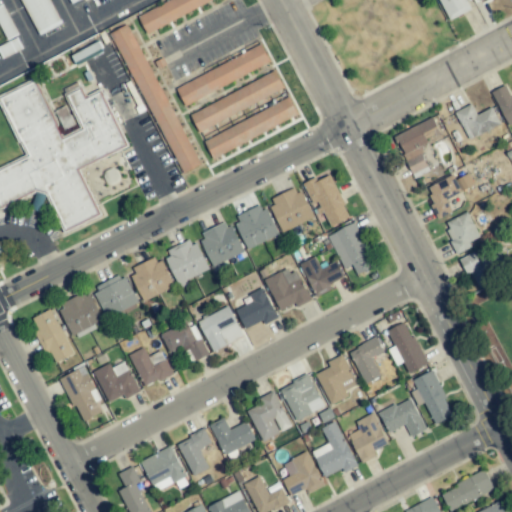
[(19,0),(38,35),(60,24),(48,0),(19,0)]
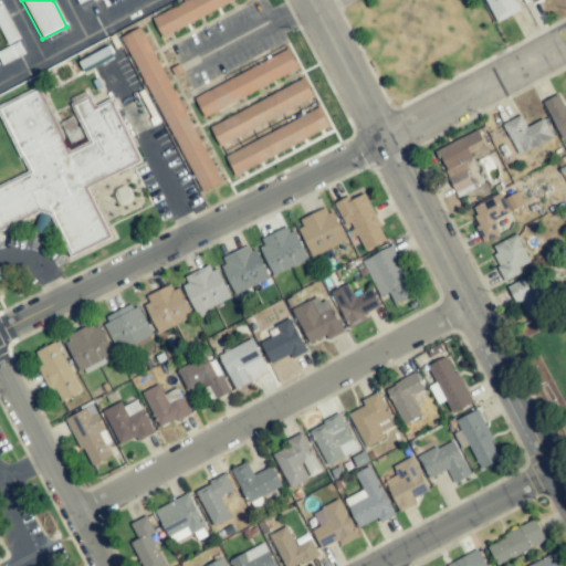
[(186,0),(150,17),(160,37),(237,0),(186,0)]
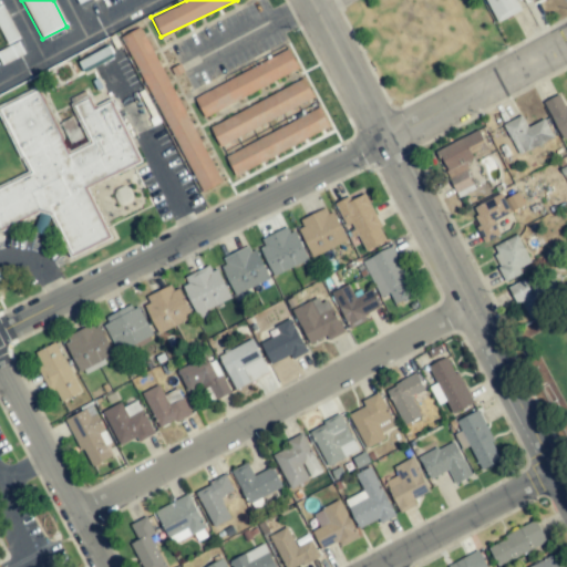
[(485,0),(496,22),(521,11),(515,0),(485,0)]
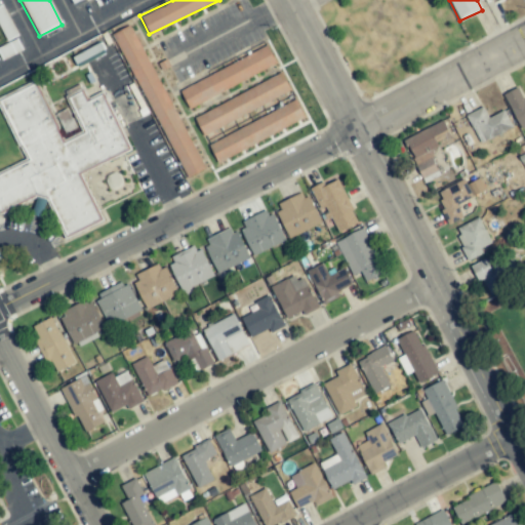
[(0,5),(0,28),(7,41),(18,35),(2,4),(0,5)]
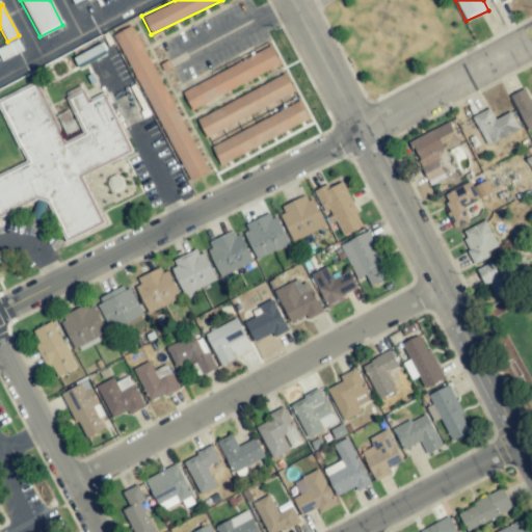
[(115,33),(187,182),(206,173),(134,25),(115,33)]
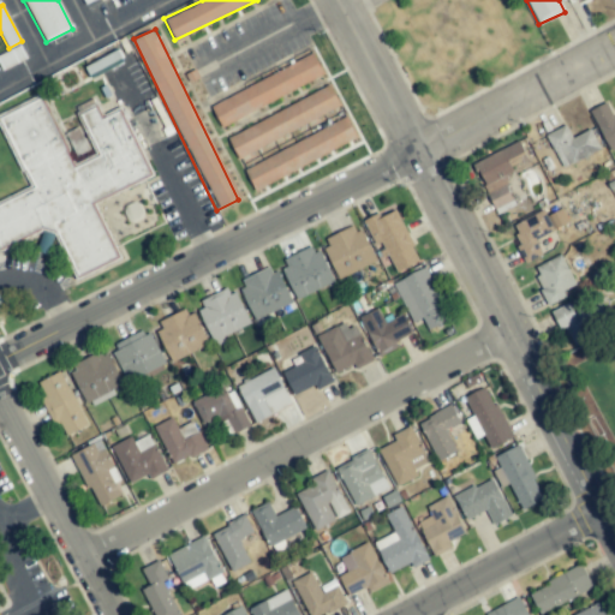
[(209,103),(219,124),(324,78),(315,58),(209,103)]
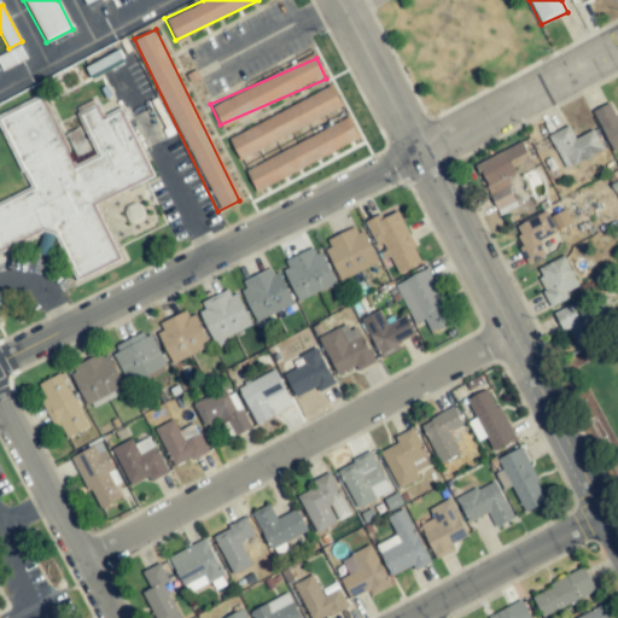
[(343,109),(333,88),(227,138),(237,158),(343,109)]
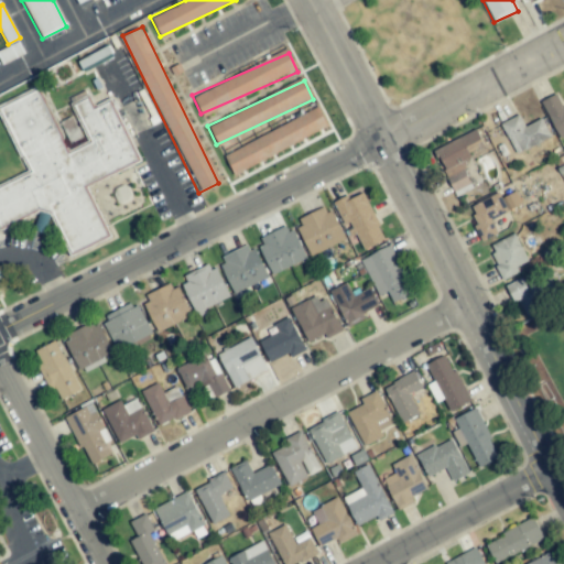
[(140,162),(110,98),(95,106),(88,91),(68,100),(88,141),(67,151),(65,145),(82,138),(72,117),(56,123),(40,88),(0,106),(0,111),(29,173),(0,186),(0,229),(47,207),(71,256),(111,237),(87,186),(140,162)]
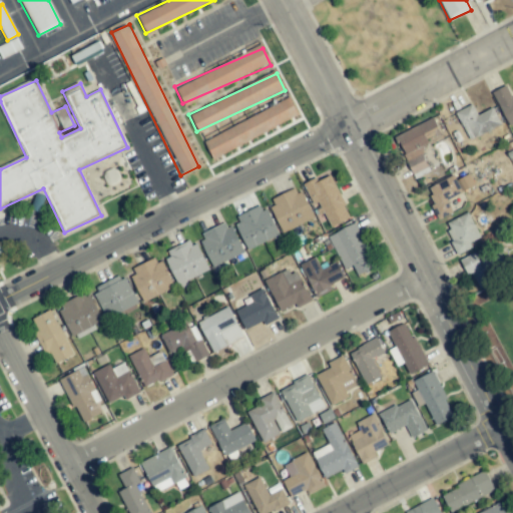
[(512,97),(512,98),(506,86),(492,93),(508,126),(512,123),(512,97)]
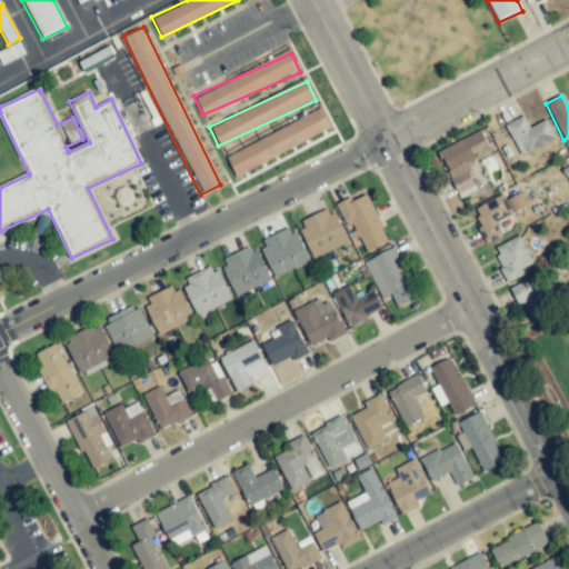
[(331,131),(322,111),(226,153),(233,173),(331,131)]
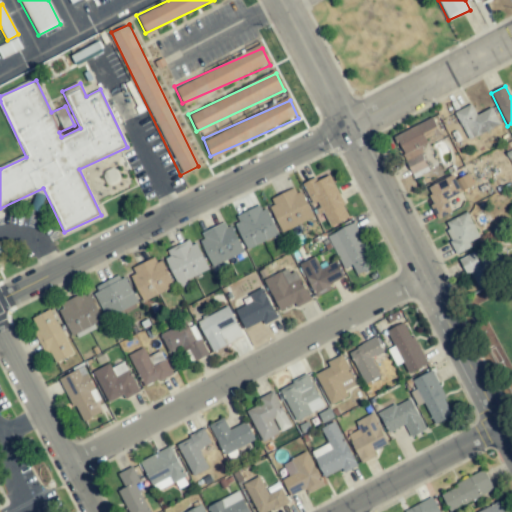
[(468,140),(500,125),(492,108),(476,115),(471,104),(454,112),(468,140)]
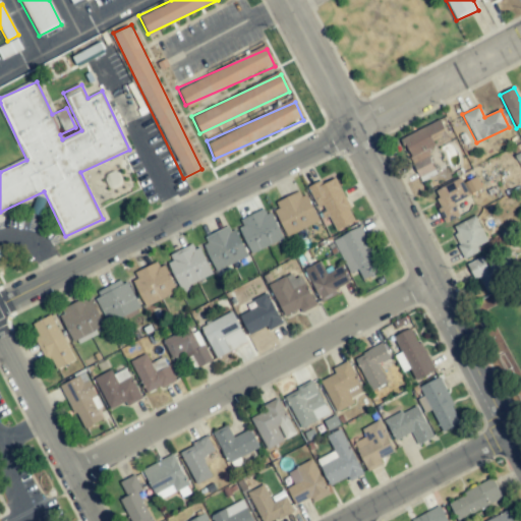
[(421,181),(437,174),(424,149),(448,137),(440,120),(401,138),(421,181)]
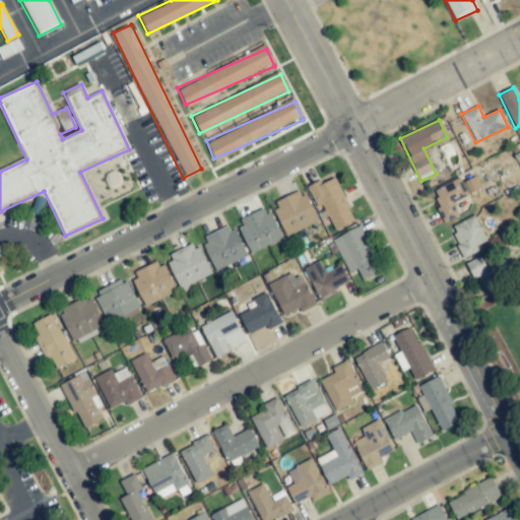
[(334,178),(322,184),(320,181),(310,186),(331,232),(354,220),(334,178)]
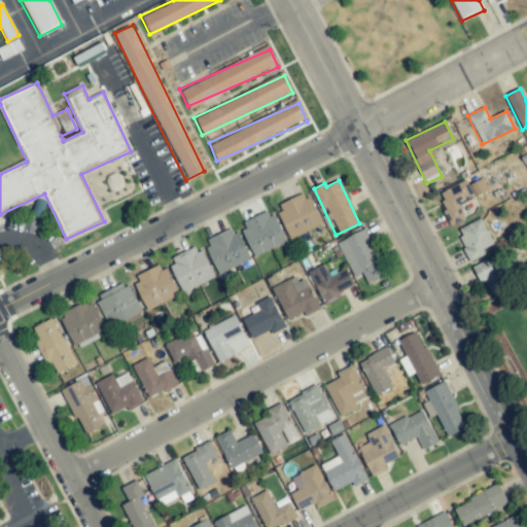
[(437,195),(452,225),(464,219),(458,205),(484,192),(479,181),(468,186),(466,181),(437,195)]
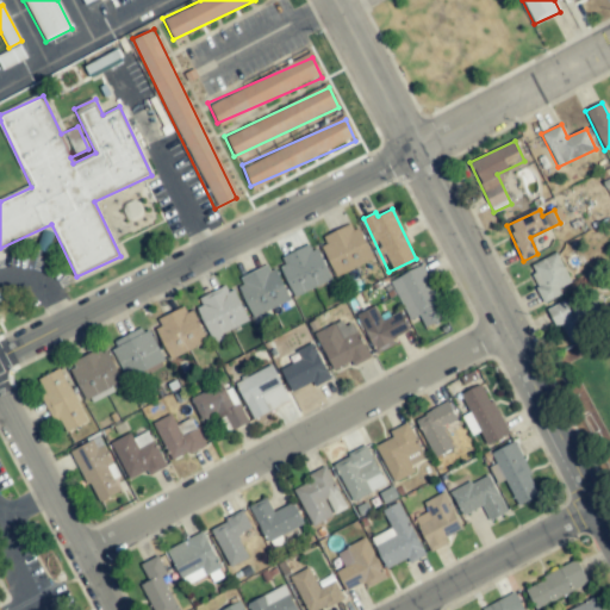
[(336,277),(372,260),(354,222),(318,238),(336,277)]
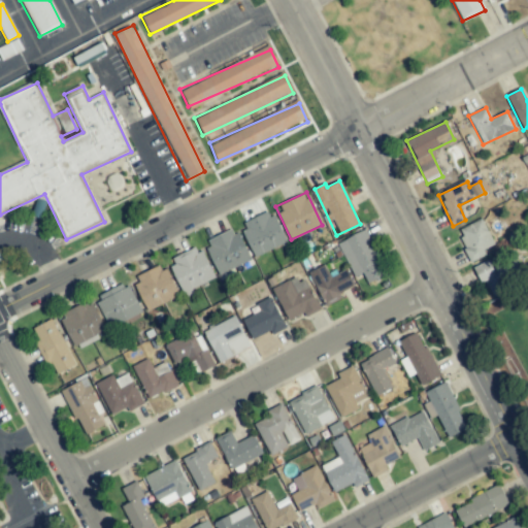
[(255,257),(286,243),(271,209),(240,224),(255,257)]
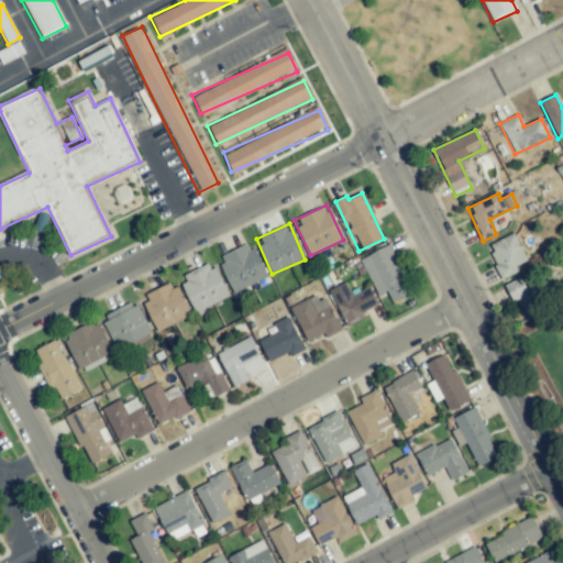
[(527,260),(512,233),(486,247),(504,279),(518,272),(515,266),(527,260)]
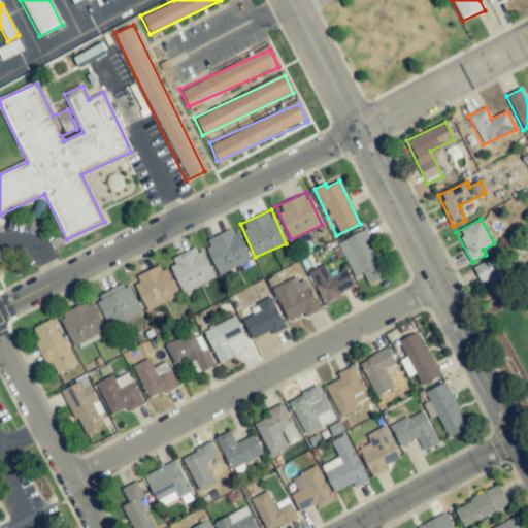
[(219,275),(251,261),(235,228),(204,241),(219,275)]
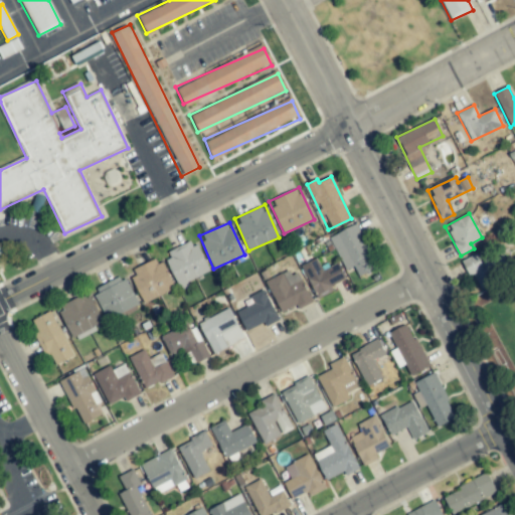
[(344,271),(354,266),(358,276),(376,268),(356,224),(329,237),(344,271)]
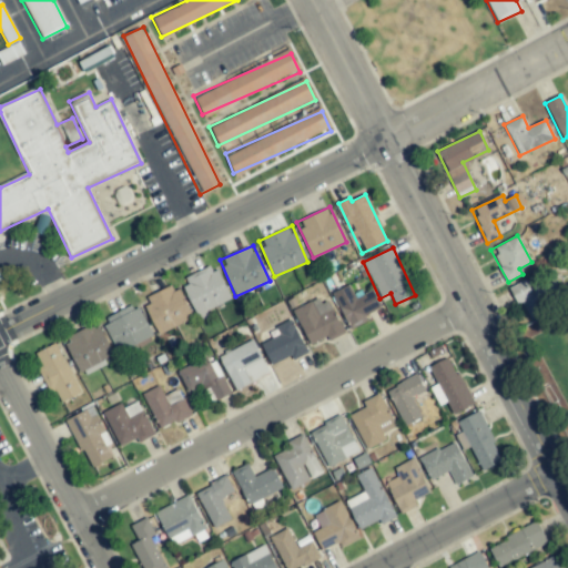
[(199,320),(208,315),(205,311),(230,300),(214,264),(181,280),(199,320)]
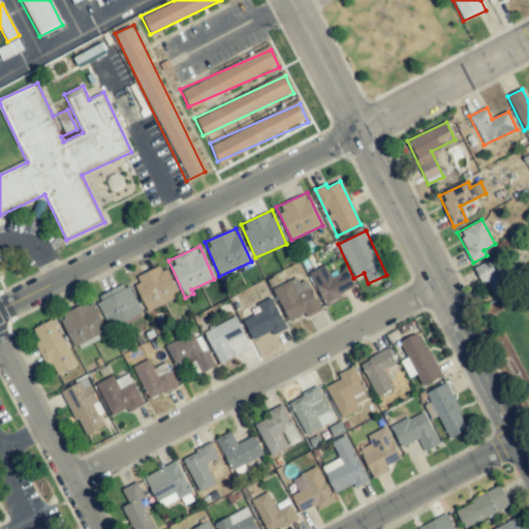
[(489,261),(476,268),(490,296),(523,279),(515,261),(494,272),(489,261)]
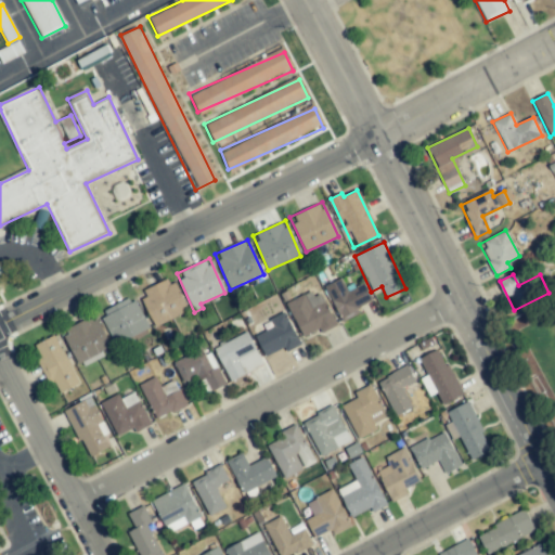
[(140,292),(153,326),(188,312),(175,279),(140,292)]
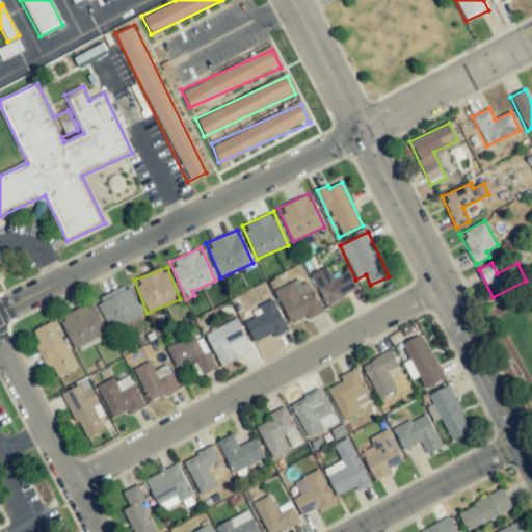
[(348,271),(331,278),(325,267),(310,275),(327,309),(346,299),(343,294),(356,287),(348,271)]
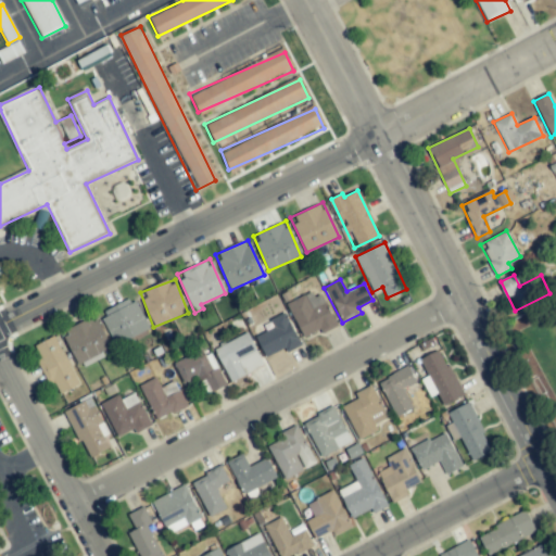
[(287,305),(303,338),(319,329),(323,333),(337,326),(318,290),(287,305)]
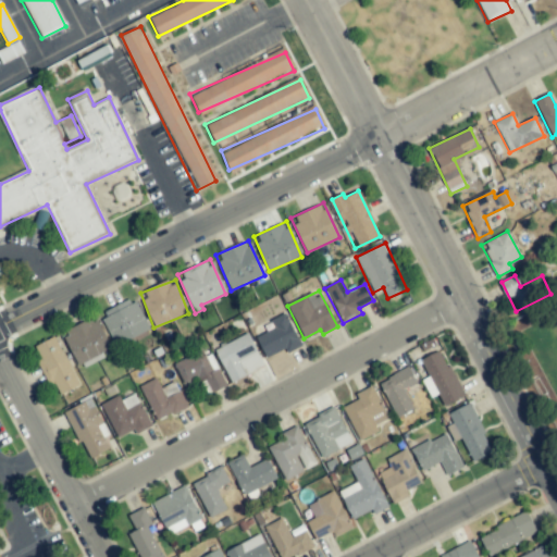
[(148,331),(133,298),(100,314),(115,346),(148,331)]
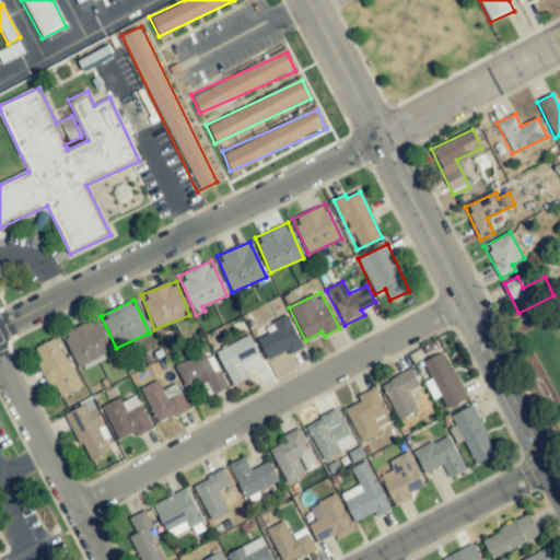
[(271,323),(276,330),(257,339),(268,360),(287,351),(289,354),(303,348),(287,315),(271,323)]
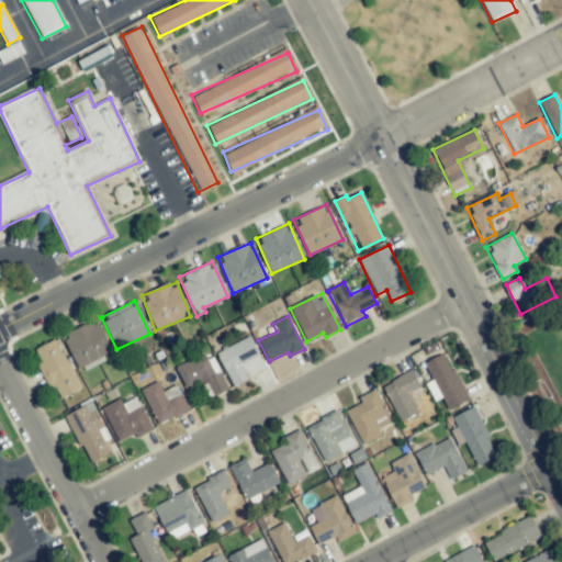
[(96,321),(63,337),(80,371),(113,355),(96,321)]
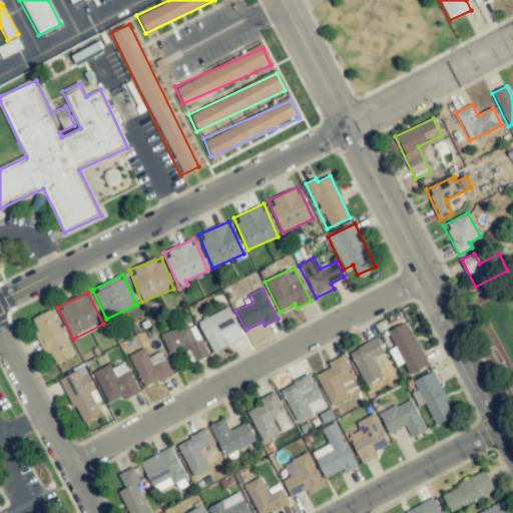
[(243,336),(227,307),(197,324),(213,353),(243,336)]
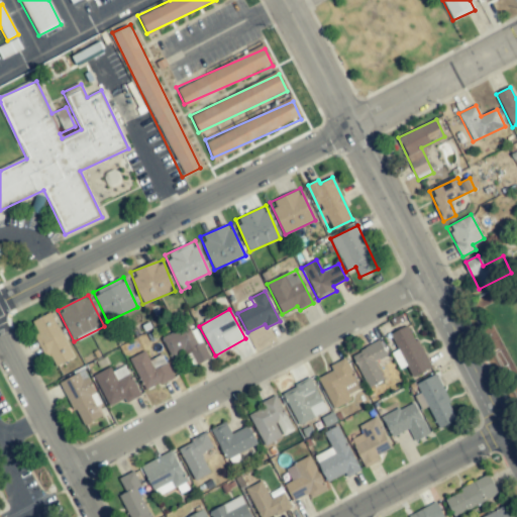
[(52,368),(73,357),(52,312),(29,323),(52,368)]
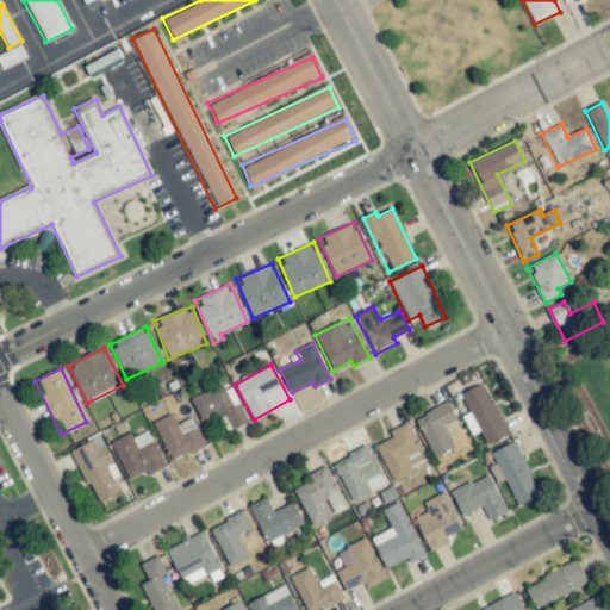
[(232,390),(226,393),(221,384),(191,398),(201,419),(217,411),(221,418),(224,417),(231,430),(248,422),(232,390)]
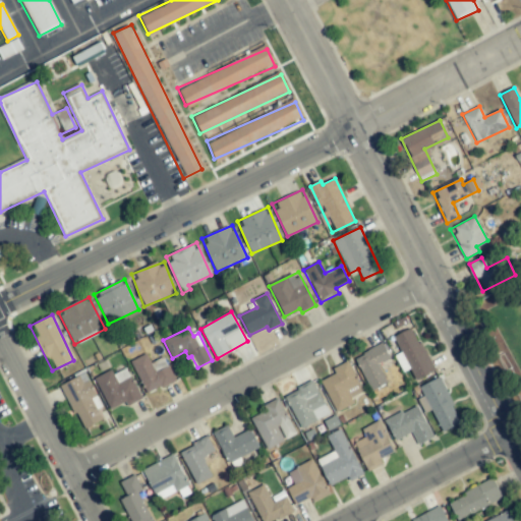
[(414,328),(394,337),(412,380),(432,371),(414,328)]
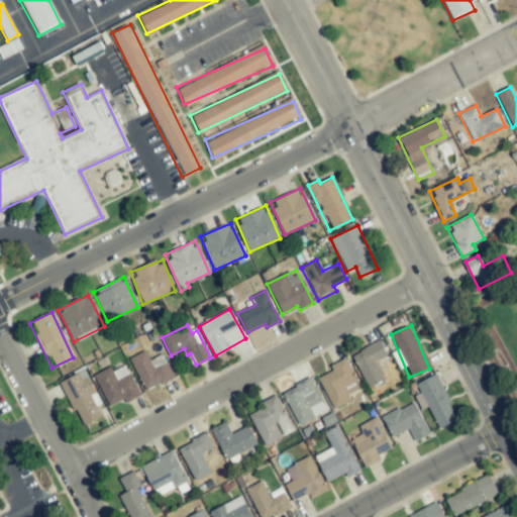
[(386,354),(379,341),(351,355),(368,388),(384,379),(375,360),(386,354)]
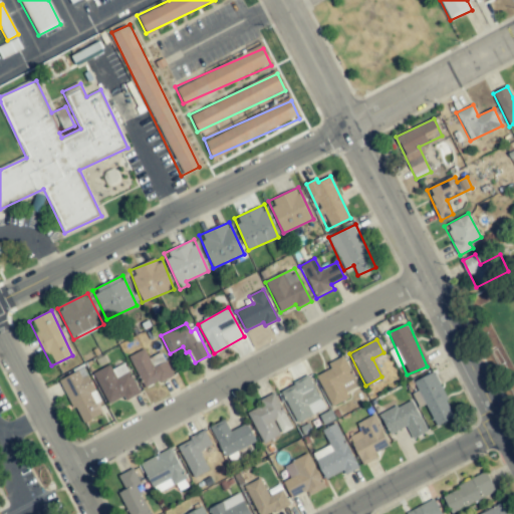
[(173,376),(163,352),(148,358),(144,349),(129,356),(143,389),(173,376)]
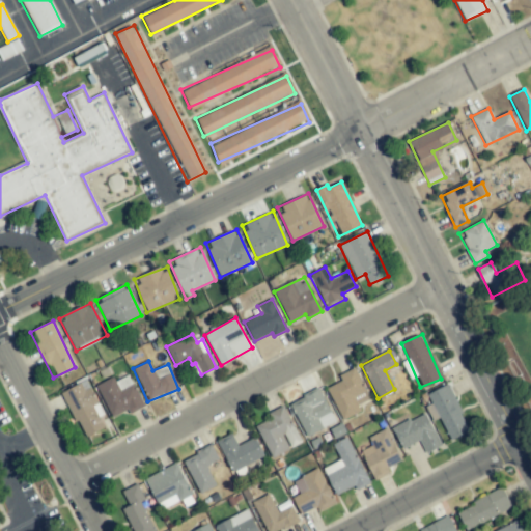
[(341,382),(328,388),(341,420),(361,413),(358,406),(369,400),(356,368),(338,375),(341,382)]
